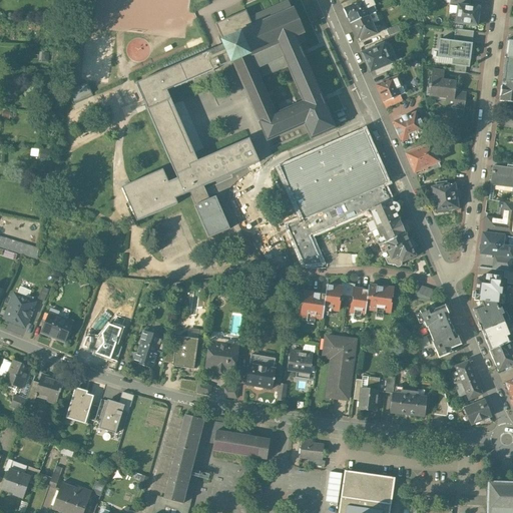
[(371,0),(364,0),(361,1),(365,9),(374,5),(371,0)]
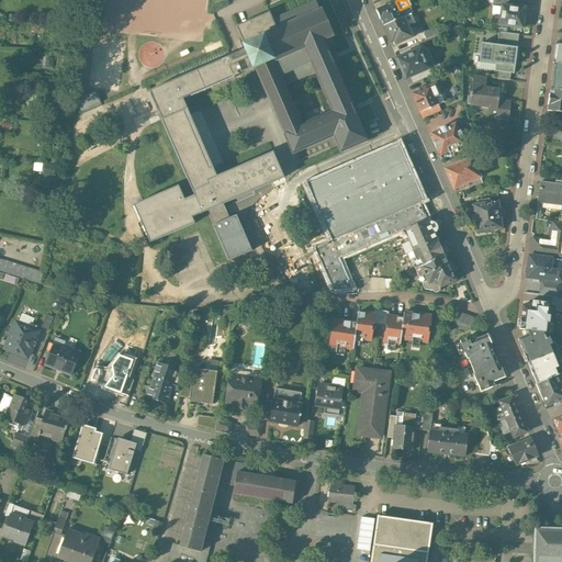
[(395,1),(375,11),(379,20),(382,19),(385,25),(403,18),(400,10),(395,1)]
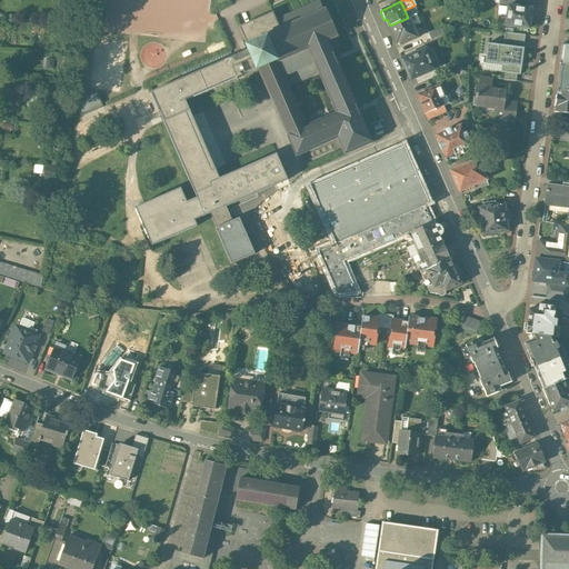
[(319,2),(276,21),(272,12),(239,27),(248,47),(247,47),(248,50),(256,69),(256,70),(258,69),(262,79),(330,50),(338,48),(338,49),(339,48),(335,38),(337,37),(326,11),(323,11),(319,2)]
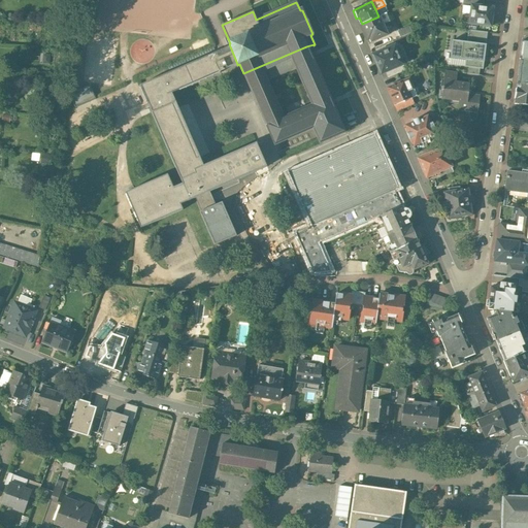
[(492,8),(470,5),(469,14),(465,14),(462,15),(462,22),(464,23),(468,24),(468,25),(481,26),(483,27),(487,28),(488,27),(490,27),(492,8)]
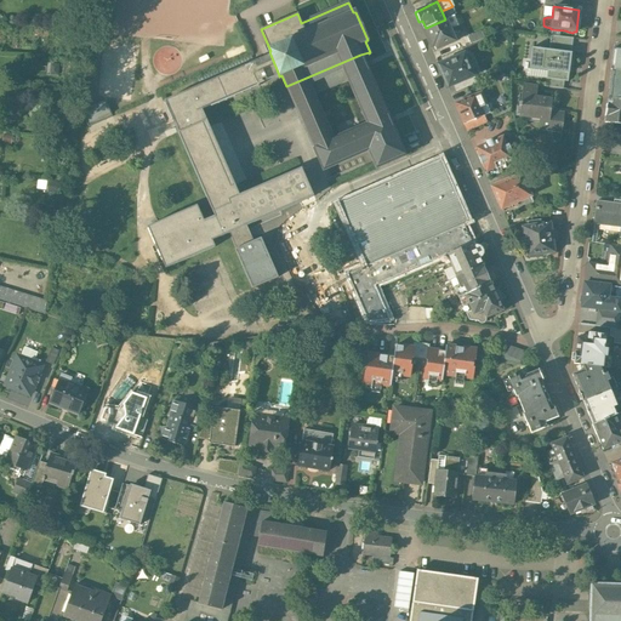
[(456,26),(453,17),(445,20),(449,29),(456,26)]
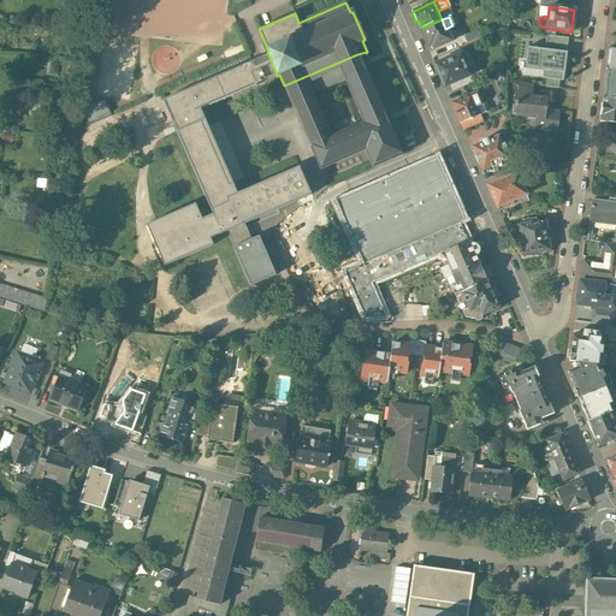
[(442,19),(422,28),(426,36),(422,37),(427,48),(432,46),(433,49),(451,41),(445,29),(442,19)]
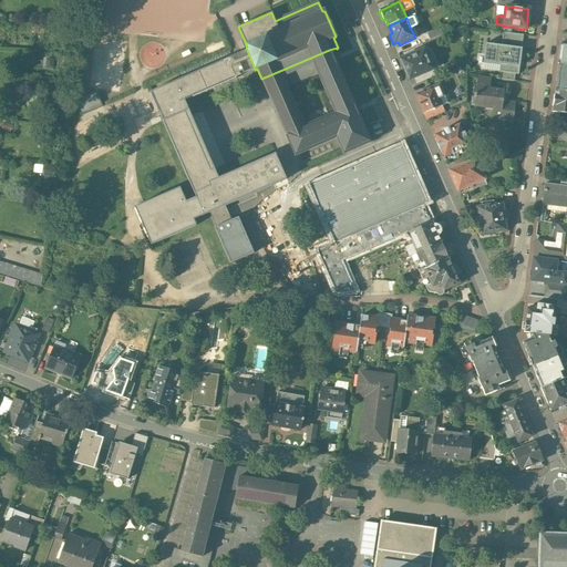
[(440,30),(426,34),(430,41),(442,35),(440,30)]
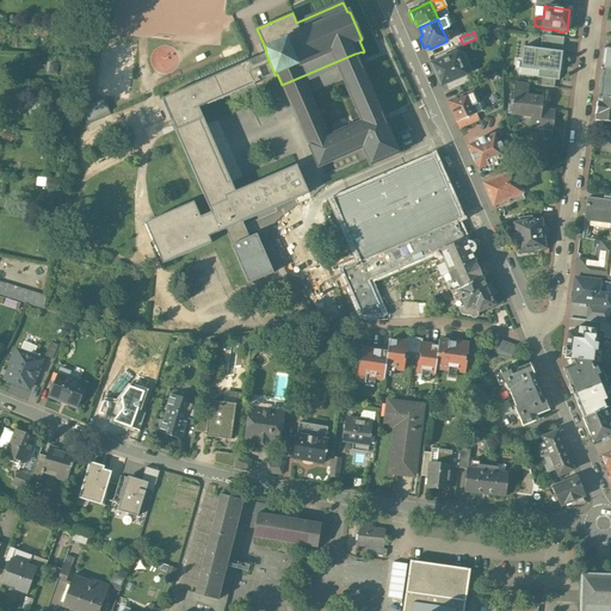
[(562,51),(565,38),(542,35),(539,49),(562,51)]
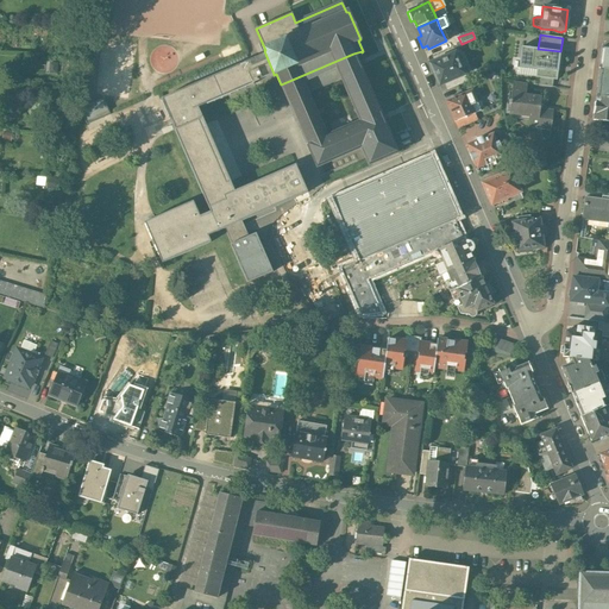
[(535,77),(557,80),(560,51),(538,49),(521,46),(519,67),(537,69),(535,77)]
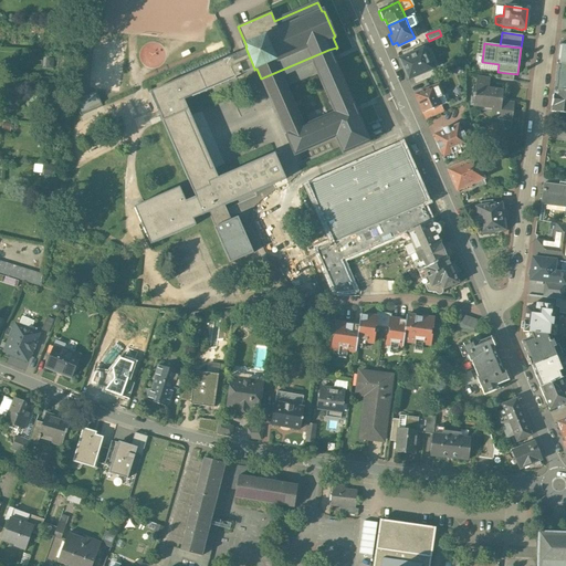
[(247,50),(149,93),(157,113),(158,112),(164,122),(163,123),(194,194),(209,187),(208,184),(219,178),(215,169),(210,170),(185,113),(184,113),(179,103),(240,76),(240,75),(254,69),(247,50)]
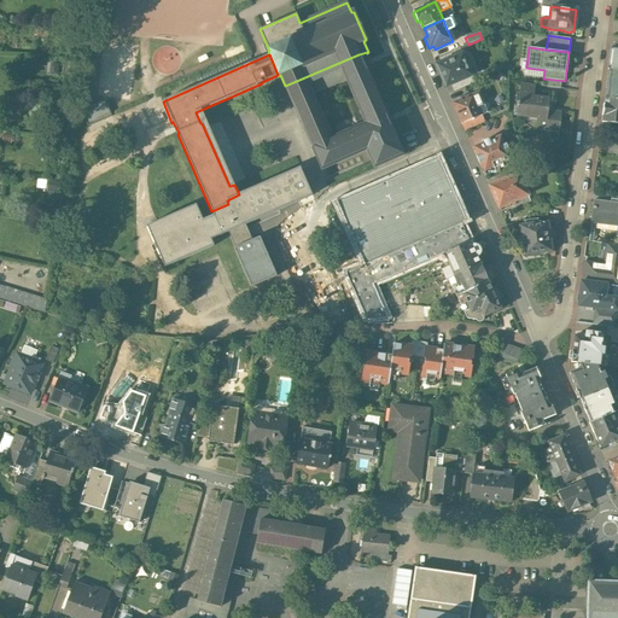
[(367,150),(374,168),(403,155),(395,138),(359,54),(285,86),(320,170),(367,150)]
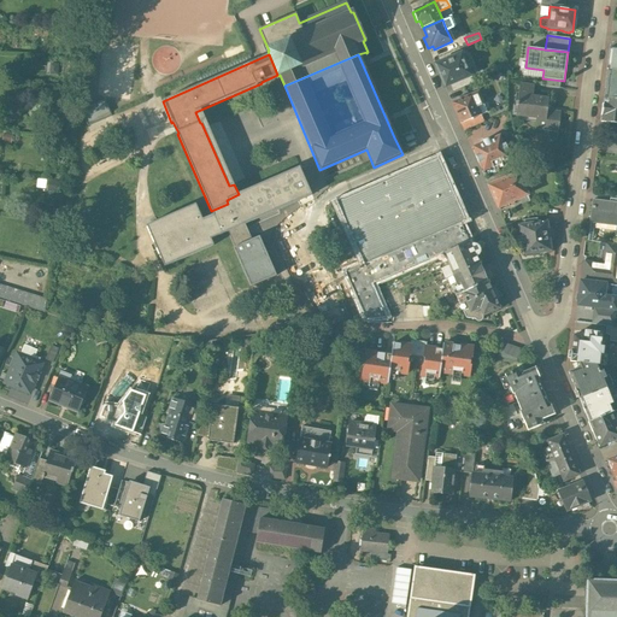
[(460,54),(435,65),(445,87),(451,84),(470,76),(460,54)]
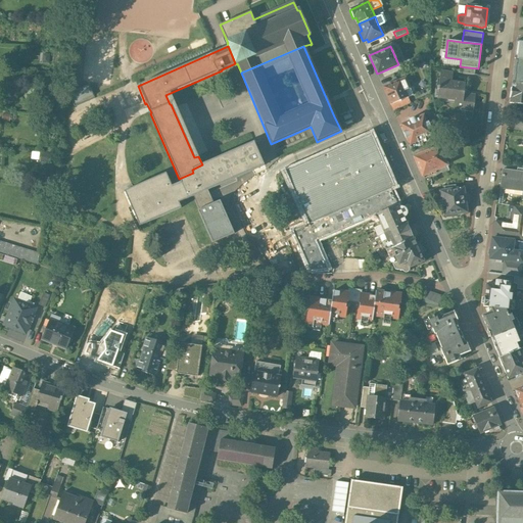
[(522,59),(515,59),(515,63),(514,63),(513,76),(512,84),(522,84),(522,59)]
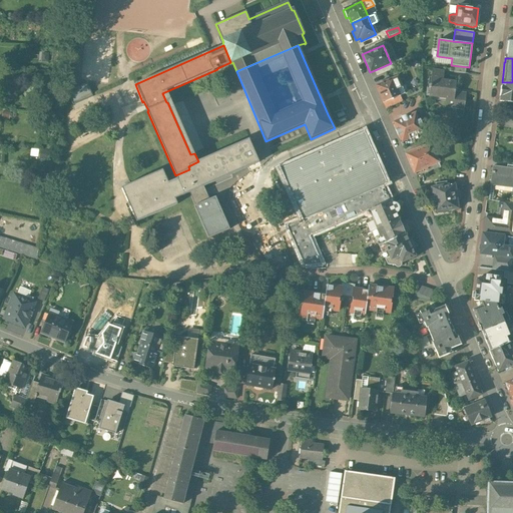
[(391,63),(375,70),(377,77),(394,70),(391,63)]
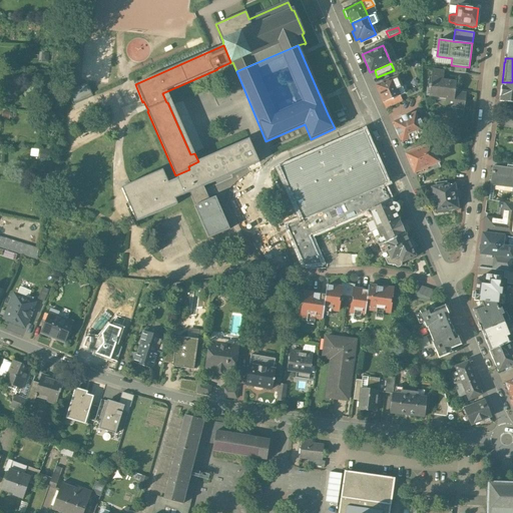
[(444,71),(432,70),(430,85),(429,85),(429,88),(430,88),(429,97),(445,98),(444,107),(464,109),(466,93),(455,91),(456,82),(443,80),(444,71)]
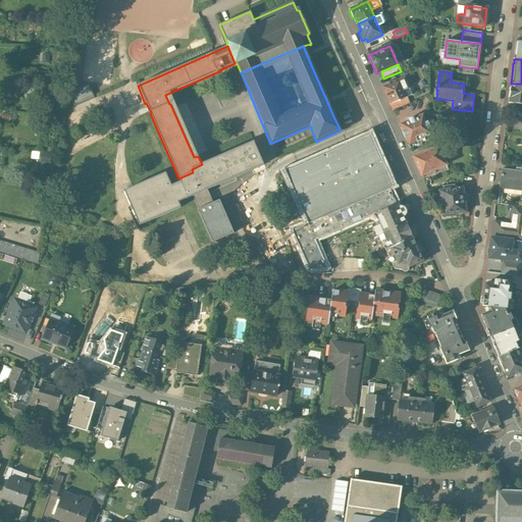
[(404,77),(382,88),(390,105),(407,98),(403,89),(408,87),(404,77)]
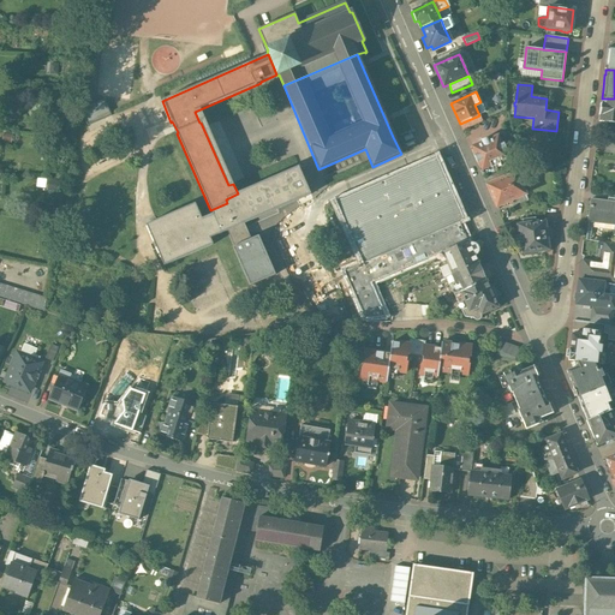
[(614,99),(602,99),(602,103),(601,103),(599,115),(601,115),(599,123),(614,123),(614,99)]
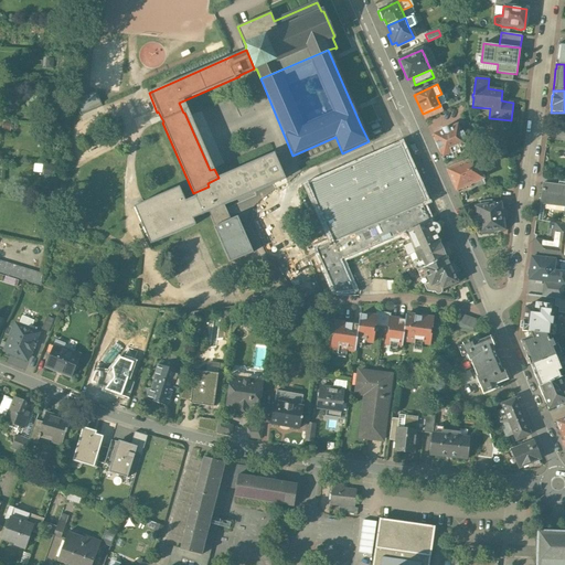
[(95,92),(75,99),(81,114),(100,106),(95,92)]
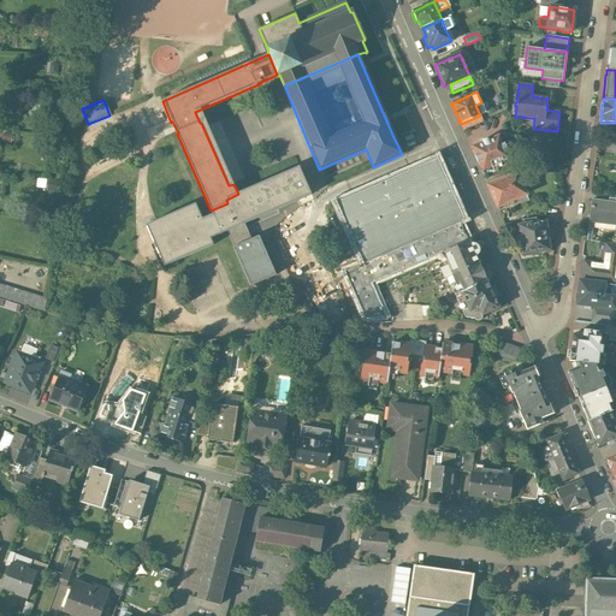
[(499,135),(472,147),(483,170),(509,158),(499,135)]
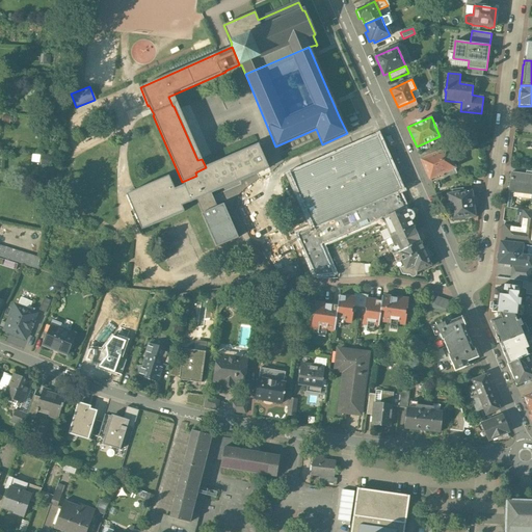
[(531,118),(525,118),(523,132),(531,132),(531,118)]
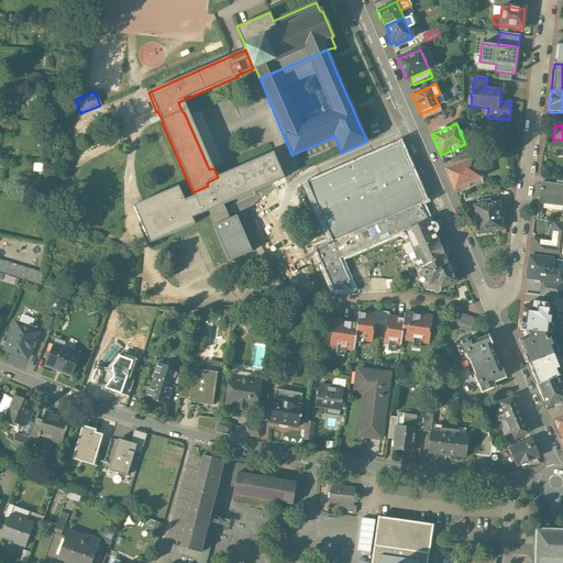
[(306,186),(330,241),(419,203),(422,201),(398,145),(306,186)]
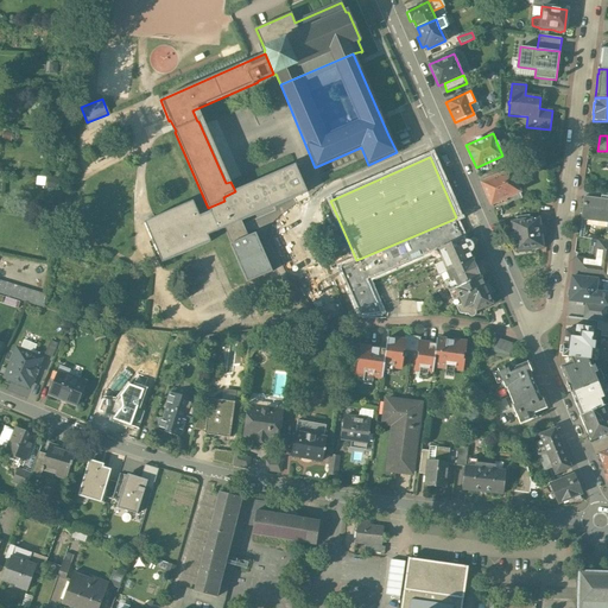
[(521,175),(518,166),(510,170),(513,178),(521,175)]
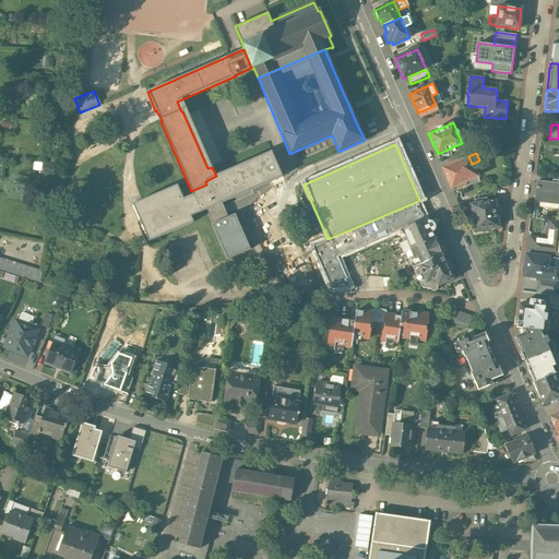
[(272,155),(227,176),(226,171),(216,176),(205,181),(206,185),(191,191),(193,197),(201,213),(205,211),(227,259),(248,250),(228,204),(222,207),(221,204),(282,177),(272,155)]
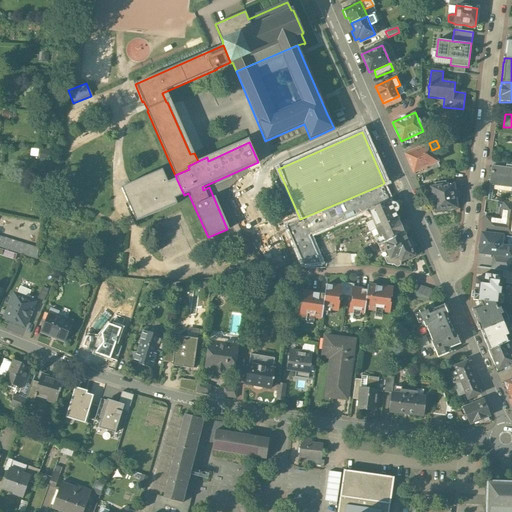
[(429,143),(405,154),(413,172),(437,161),(432,150),(429,143)]
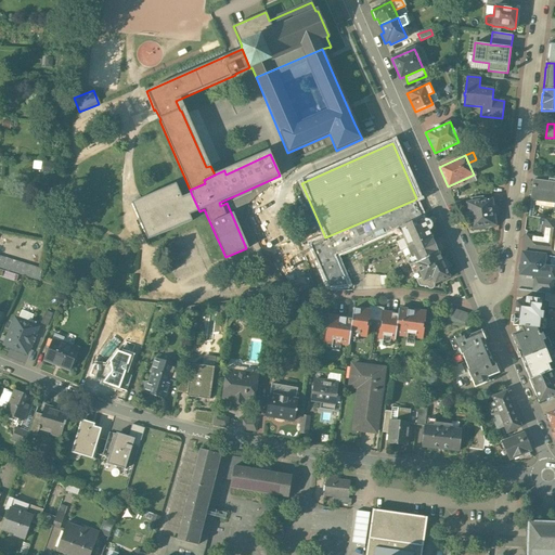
[(554,182),(533,180),(531,198),(554,201),(554,213),(554,182)]
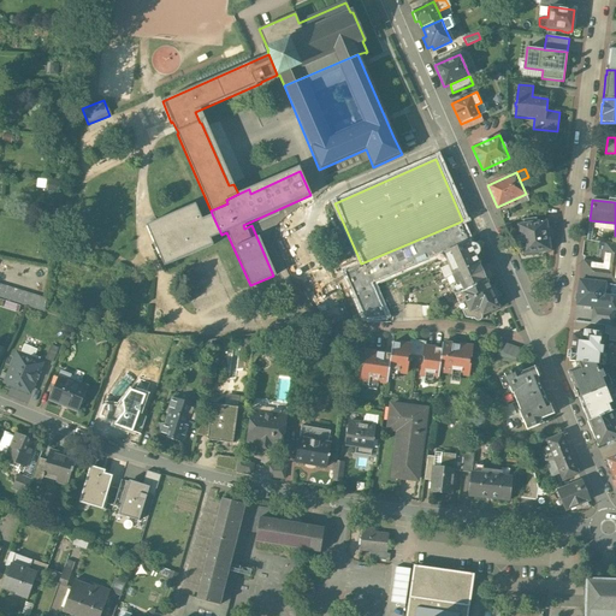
[(195,205),(147,226),(165,267),(213,246),(211,240),(221,235),(213,217),(202,221),(195,205)]
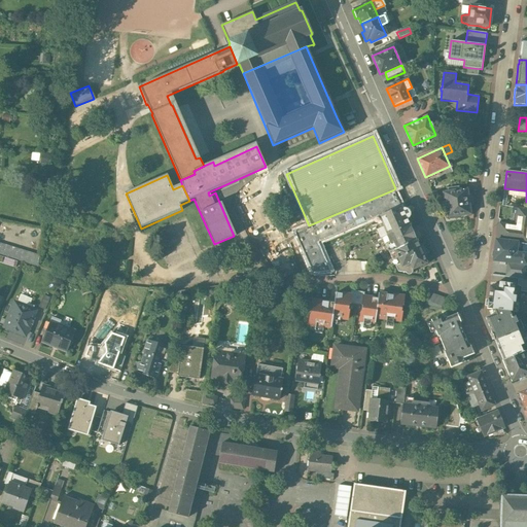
[(466,189),(444,192),(447,216),(449,216),(450,218),(456,217),(457,215),(470,213),(466,189)]
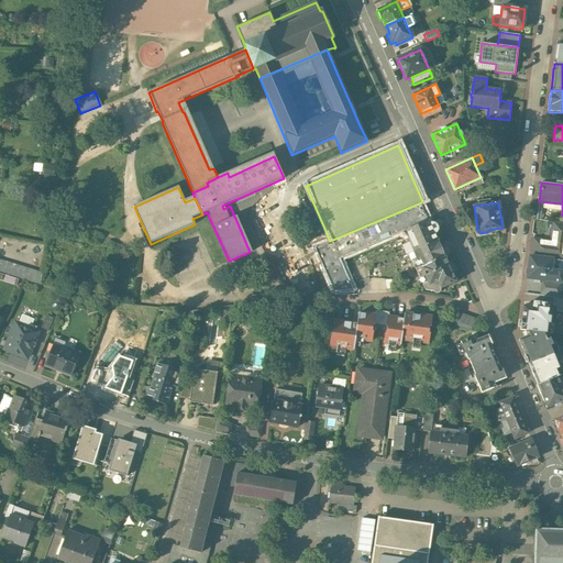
[(419,203),(330,241),(316,247),(332,290),(351,288),(339,260),(428,221),(419,203)]
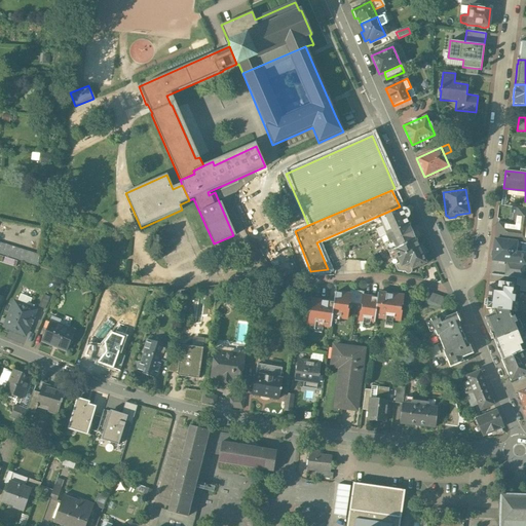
[(525,208),(517,208),(515,226),(496,224),(494,240),(516,243),(522,243),(525,243),(525,208)]
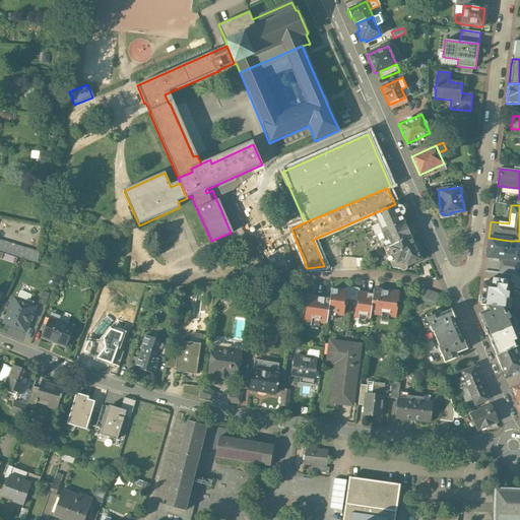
[(391,206),(373,214),(378,224),(371,228),(374,236),(381,234),(403,223),(400,216),(401,215),(402,214),(402,213),(403,212),(403,211),(402,211),(402,209),(401,209),(400,208),(399,207),(398,207),(396,207),(393,209),(391,206)]
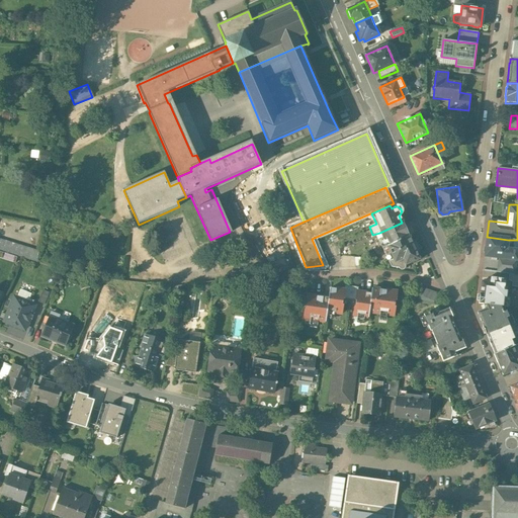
[(0,231),(9,231),(9,217),(1,217),(0,231)]
